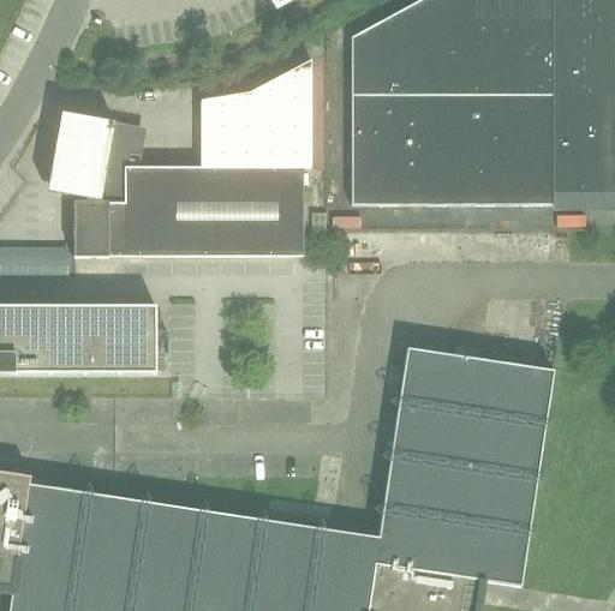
[(416,0),(351,36),(351,93),(351,203),(581,203),(581,201),(580,201),(580,179),(611,179),(611,93),(603,93),(603,0),(416,0)]
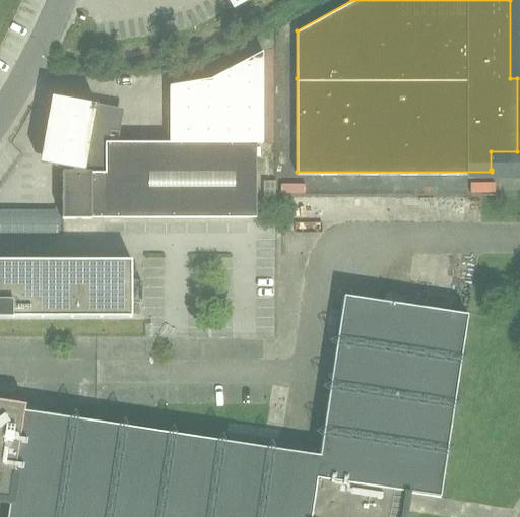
[(62,194),(62,200),(62,215),(63,216),(90,216),(91,215),(91,214),(256,215),(256,140),(263,140),(262,49),(210,77),(170,83),(170,140),(105,140),(106,130),(107,129),(107,107),(106,106),(96,106),(96,102),(51,93),(40,160),(61,165),(61,193),(61,194),(62,194)]
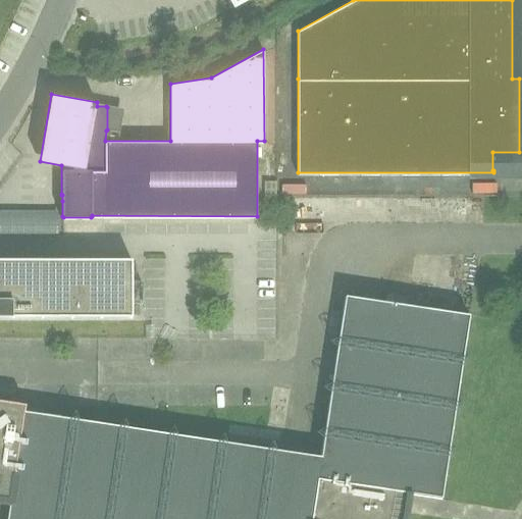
[(472,193),(471,180),(448,183),(449,195),(472,193)]
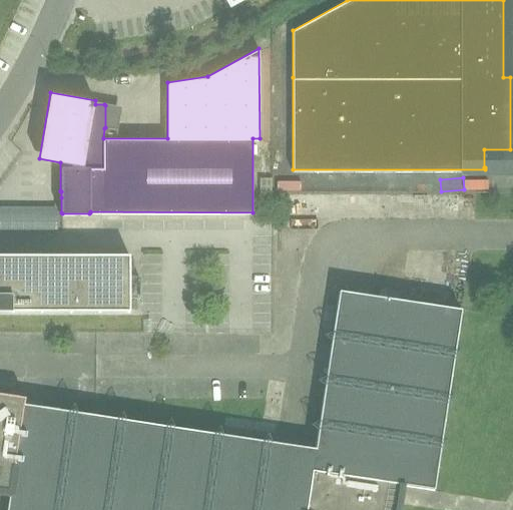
[(476,178),(476,190),(500,190),(500,179),(476,178)]
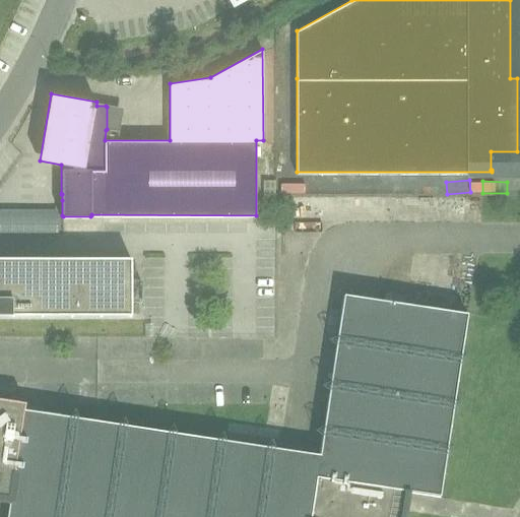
[(0,314),(131,314),(131,258),(0,257),(0,314)]
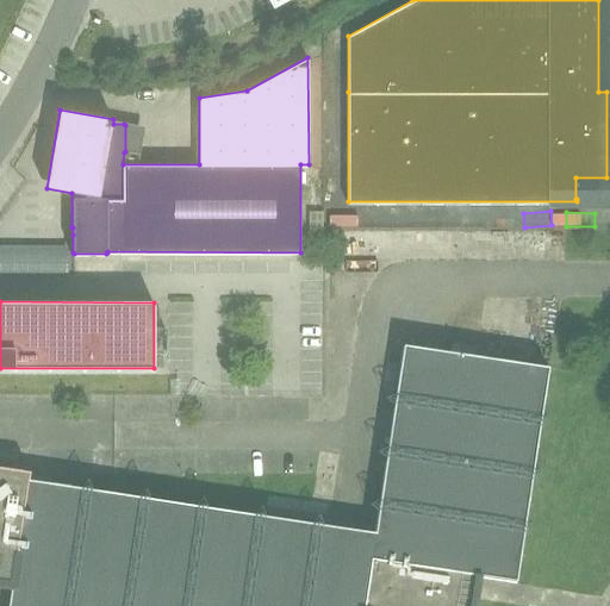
[(474,605),(477,601),(478,595),(472,595),(475,575),(516,581),(549,366),(403,344),(374,531),(29,479),(30,472),(0,466),(0,597),(8,599),(7,605),(474,605)]
